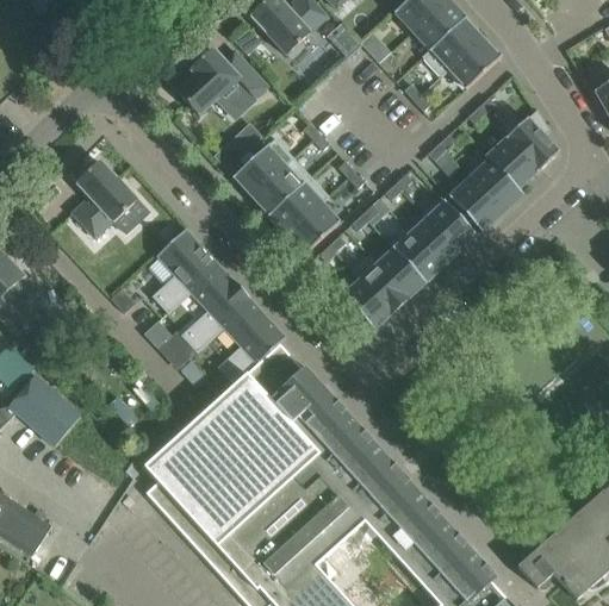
[(265,32),(285,55),(327,16),(311,0),(292,0),(290,2),(293,6),(289,11),(278,0),(263,0),(249,13),(266,31),(265,32)]
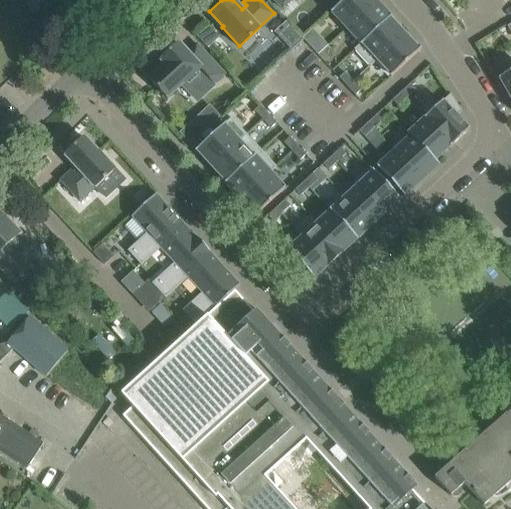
[(340,0),(330,9),(345,25),(372,0),(340,0)]
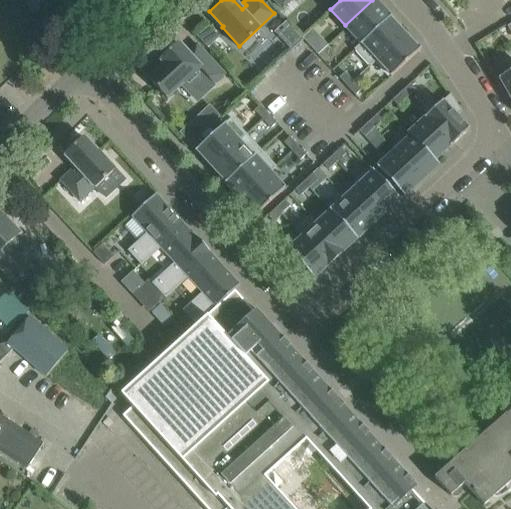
[(388,14),(376,0),(372,0),(345,25),(359,41),(388,14)]
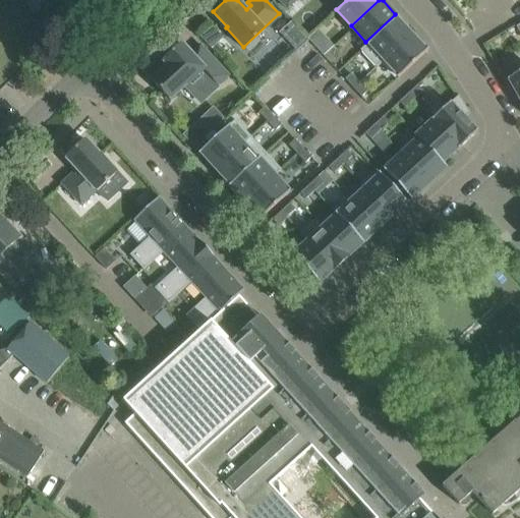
[(376,66),(382,59),(411,33),(395,14),(365,42),(359,48),(376,66)]
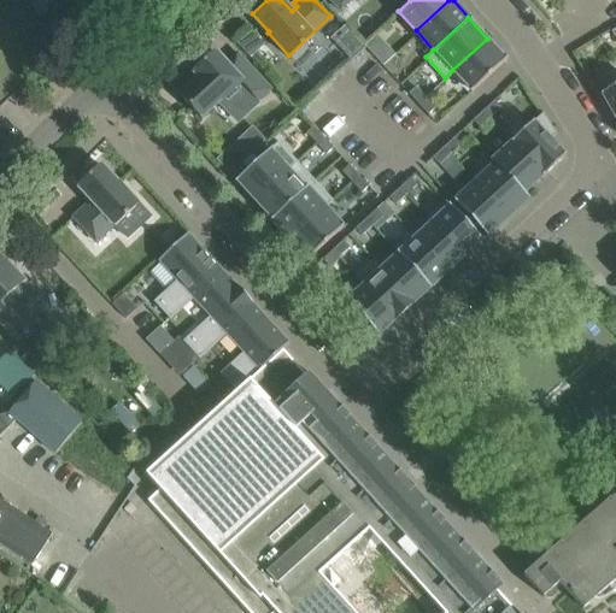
[(470,89),(505,58),(487,39),(452,70),(470,89)]
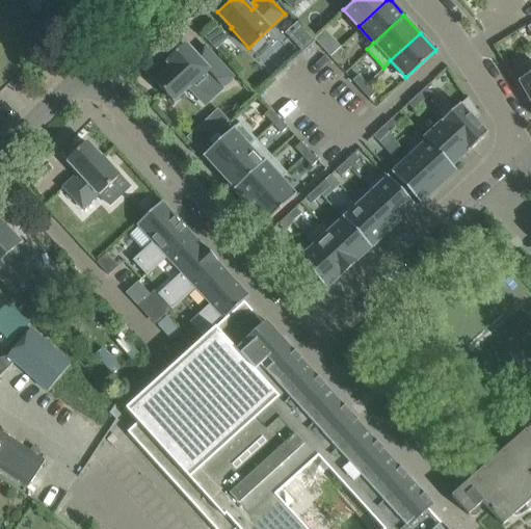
[(165,59),(169,64),(153,80),(171,100),(188,84),(189,85),(207,70),(221,85),(233,75),(204,44),(193,53),(184,42),(165,59)]
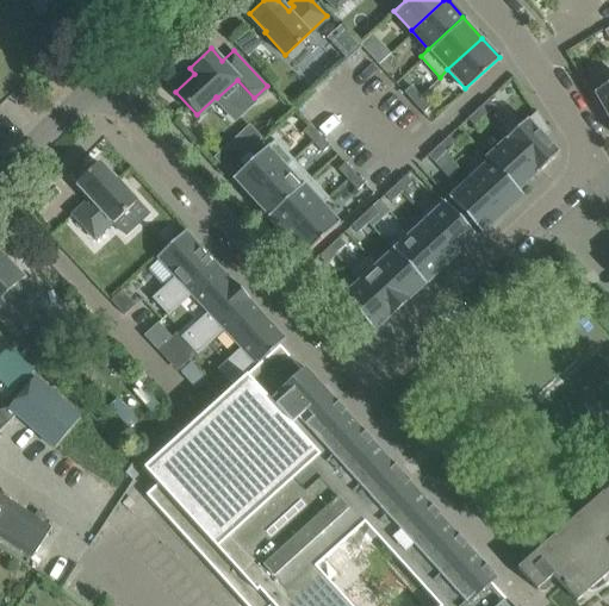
[(608,80),(594,89),(608,117),(608,80)]
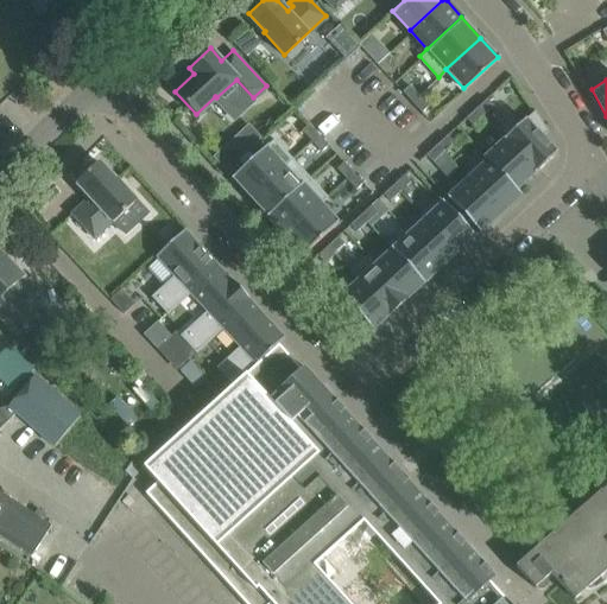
[(410,100),(416,94),(406,83),(399,90),(410,100)]
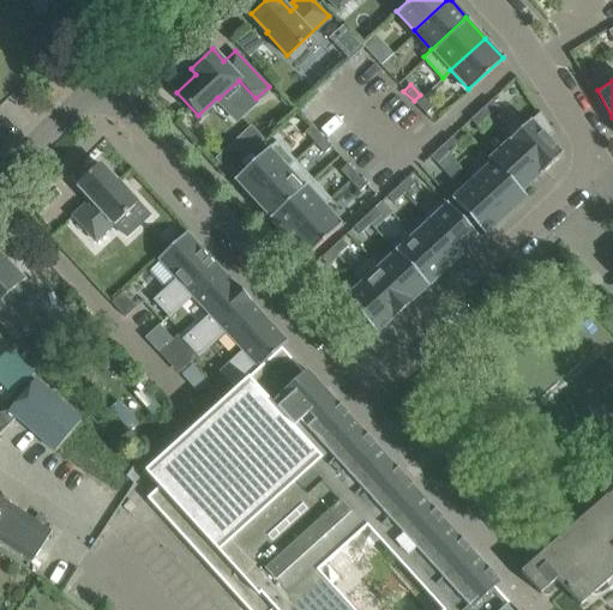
[(414,101),(424,112),(431,106),(420,95),(414,101)]
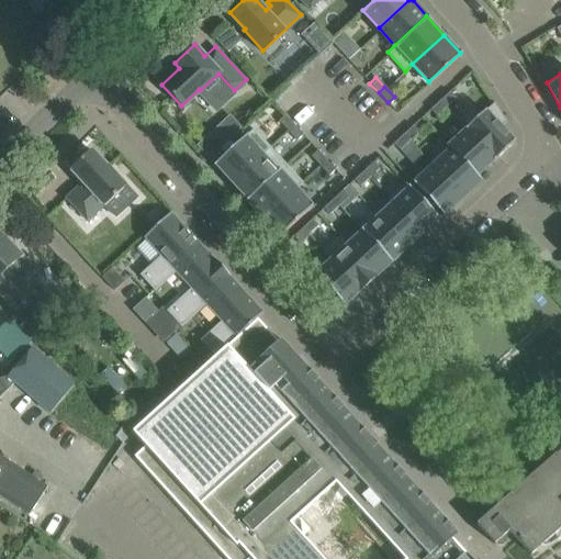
[(439,98),(446,104),(455,96),(449,89),(439,98)]
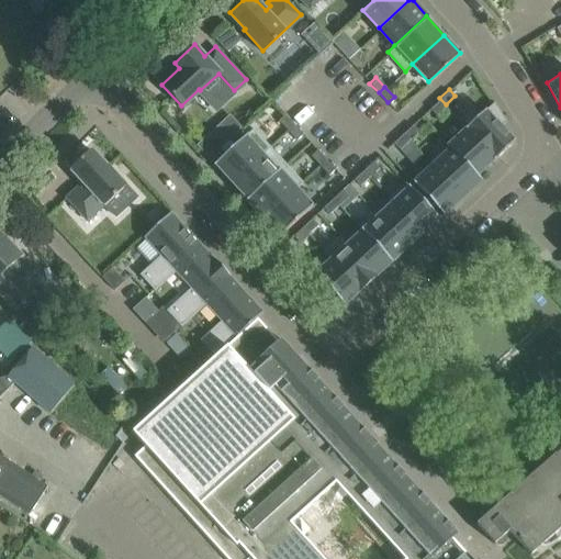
[(439,98),(429,108),(436,113),(446,104),(439,98)]
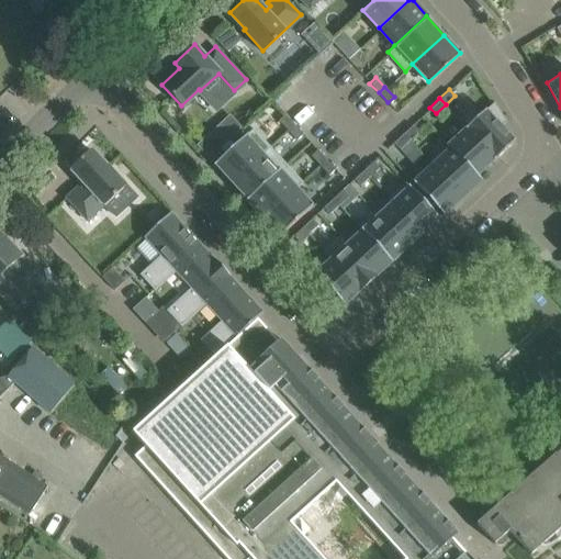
[(464,126),(464,127),(493,158),(514,140),(500,125),(505,120),(493,101),(484,109),(464,126)]
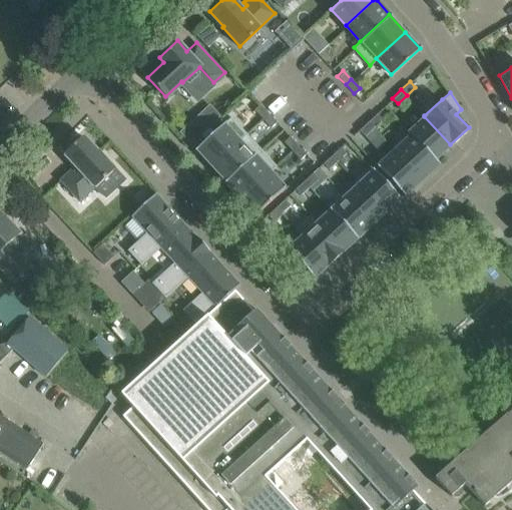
[(253,108),(262,117),(268,112),(260,103),(253,108)]
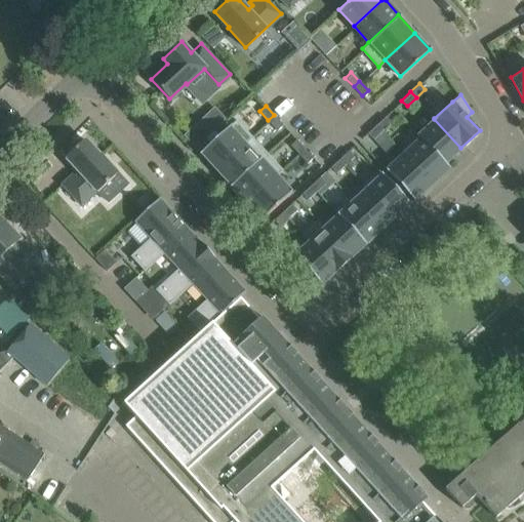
[(276,129),(282,124),(274,115),(268,120),(276,129)]
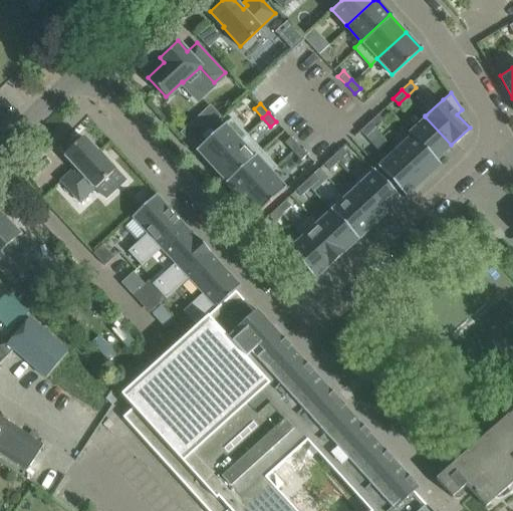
[(372,128),(381,119),(375,113),(366,121),(372,128)]
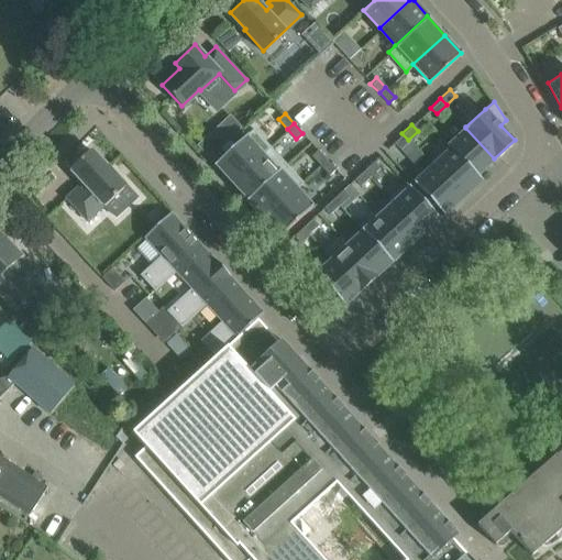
[(213,163),(230,180),(270,145),(253,127),(213,163)]
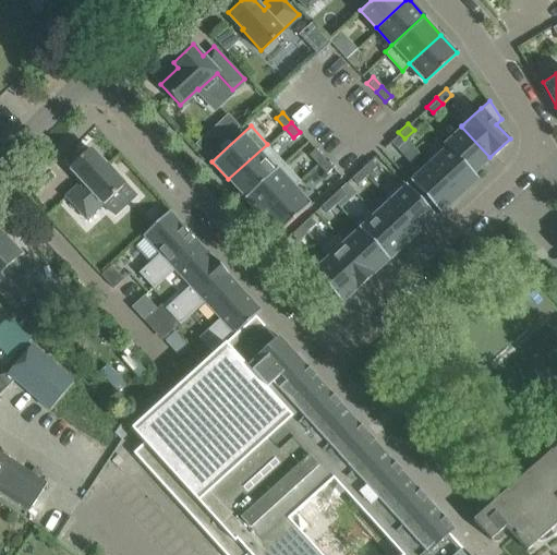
[(489,157),(461,127),(445,142),(473,172),(489,157)]
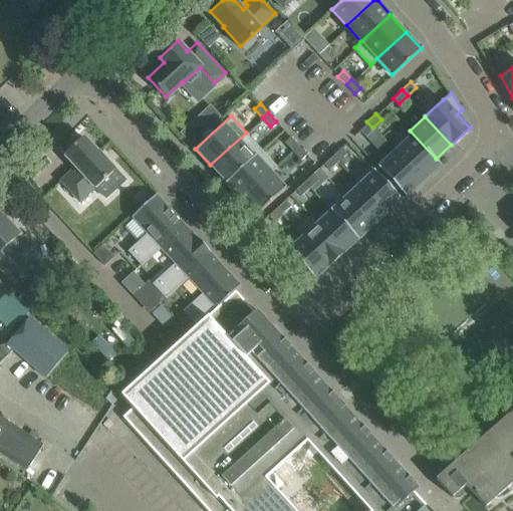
[(372,128),(366,121),(357,130),(363,136),(372,128)]
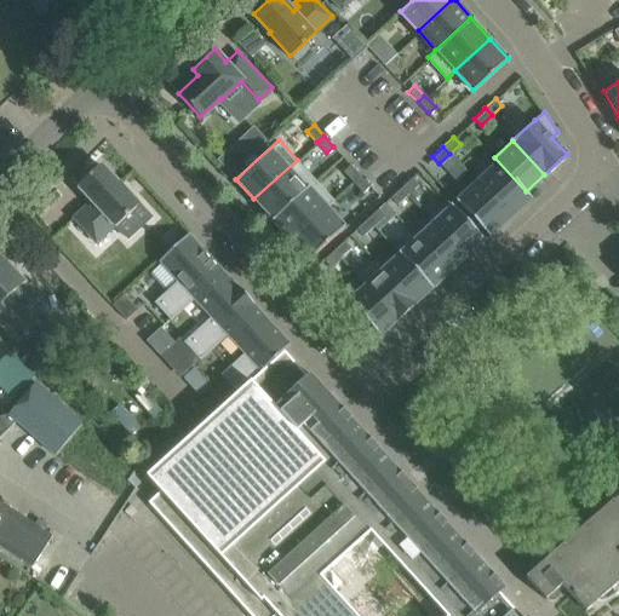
[(473,178),(476,182),(508,216),(529,196),(526,191),(494,157),(473,178)]
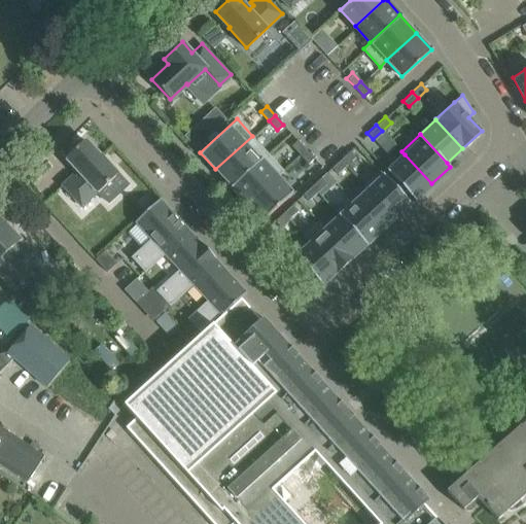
[(268,152),(252,136),(215,169),(231,186),(268,152)]
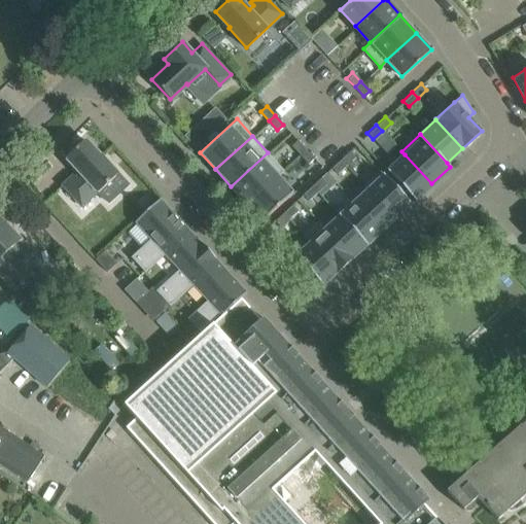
[(80,206),(117,172),(100,153),(99,154),(84,139),(65,156),(79,172),(74,176),(72,173),(61,183),(80,206)]
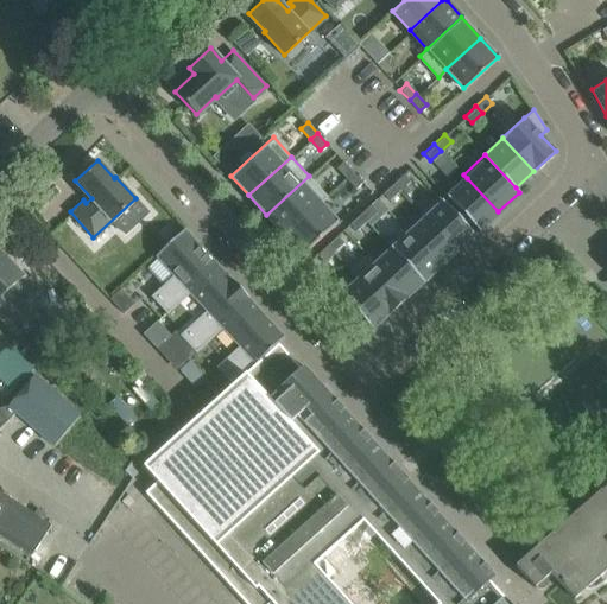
[(336,166),(346,177),(352,171),(342,160),(336,166)]
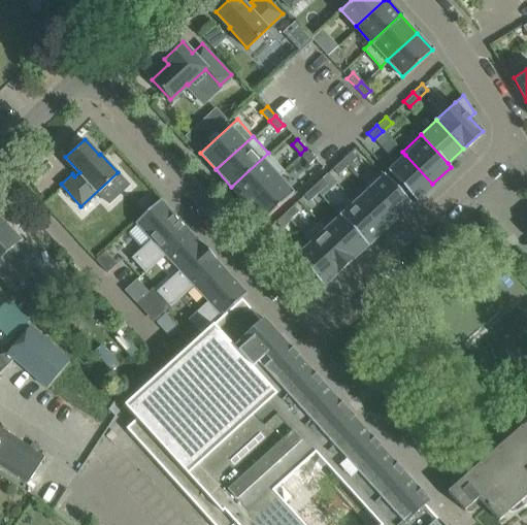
[(305,149),(300,154),(308,163),(315,158),(305,149)]
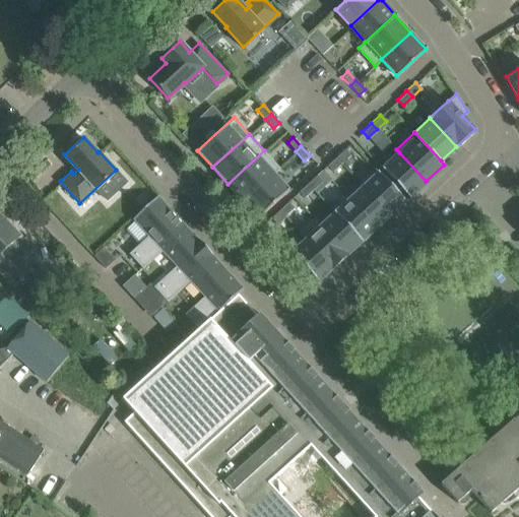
[(348,154),(343,149),(334,157),(339,164),(348,154)]
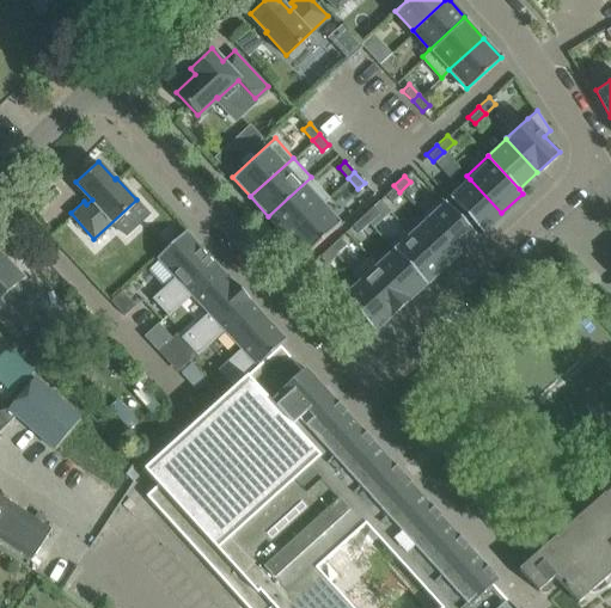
[(311,177),(268,216),(287,235),(321,204),(329,197),(311,177)]
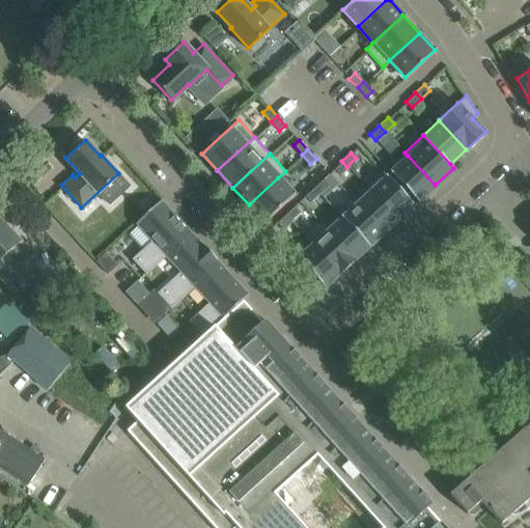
[(390,172),(417,201),(435,185),(408,156),(390,172)]
